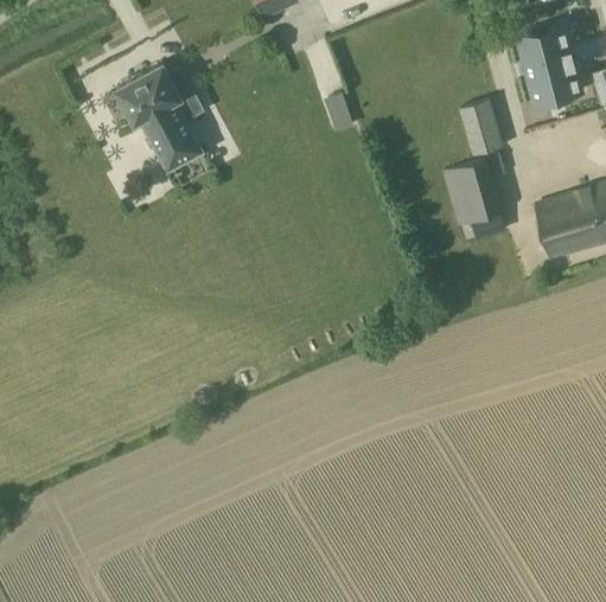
[(295,0),(252,0),(262,23),(299,6),(295,0)]
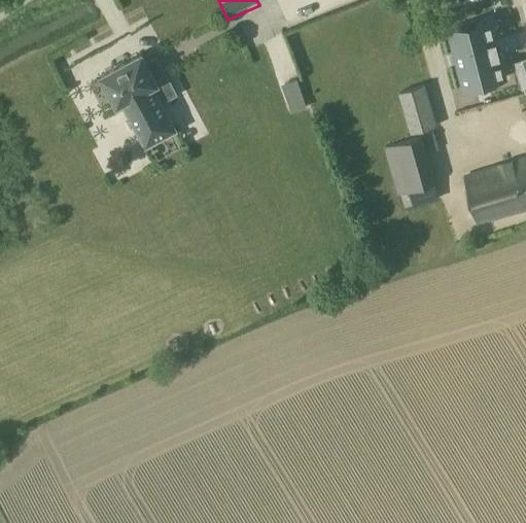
[(449,35),(463,93),(503,82),(489,25),(449,35)]
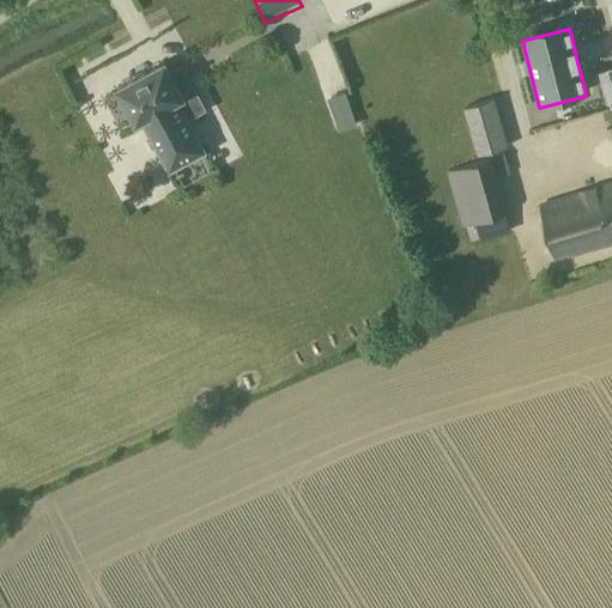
[(133,85),(116,93),(134,127),(140,125),(168,175),(201,157),(175,107),(181,103),(163,68),(147,78),(146,77),(132,85),(133,85)]
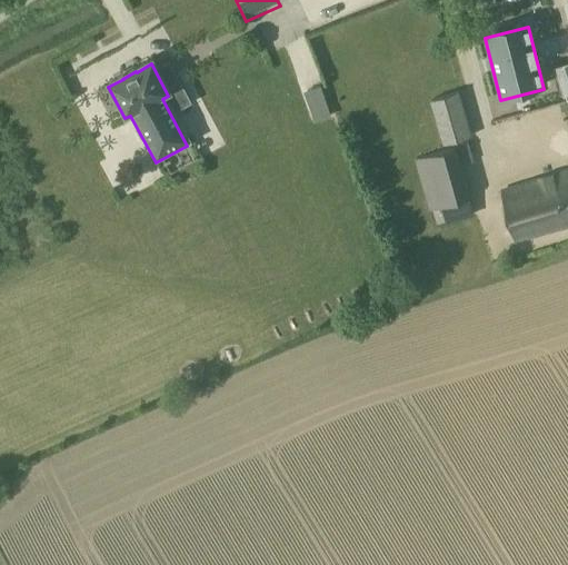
[(567,66),(556,70),(567,103),(567,102),(567,66)]
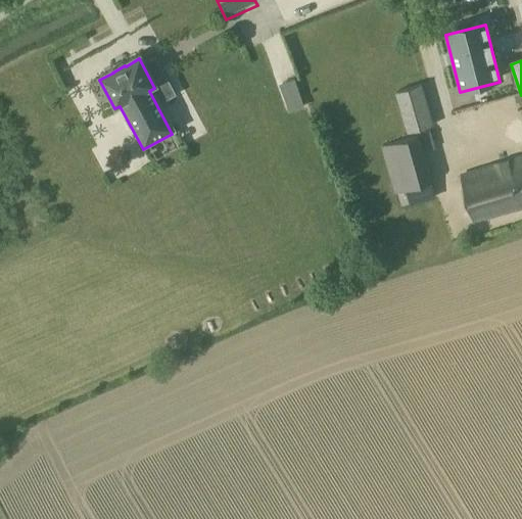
[(292,115),(309,109),(297,82),(281,88),(292,115)]
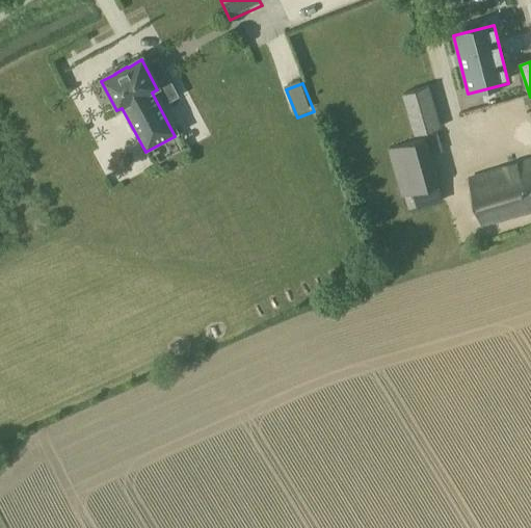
[(415,144),(388,152),(401,200),(440,188),(426,140),(437,137),(444,135),(430,88),(400,97),(415,144)]
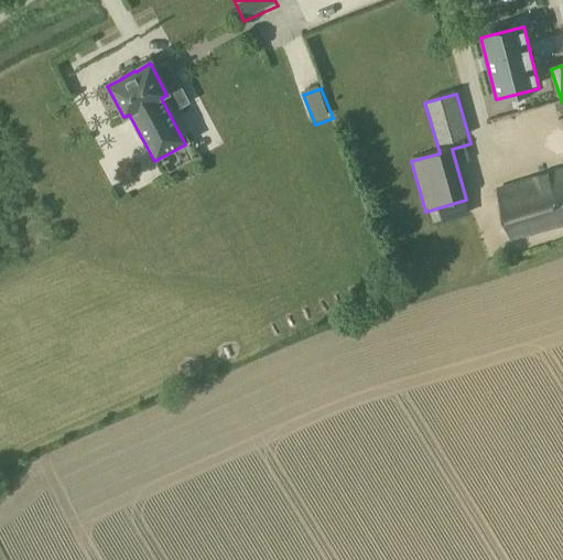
[(562,173),(496,193),(509,241),(562,226),(562,173)]
